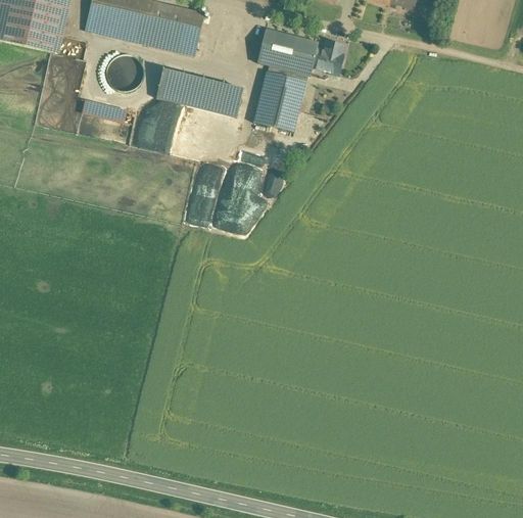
[(0,0),(0,38),(59,53),(73,0),(0,0)]
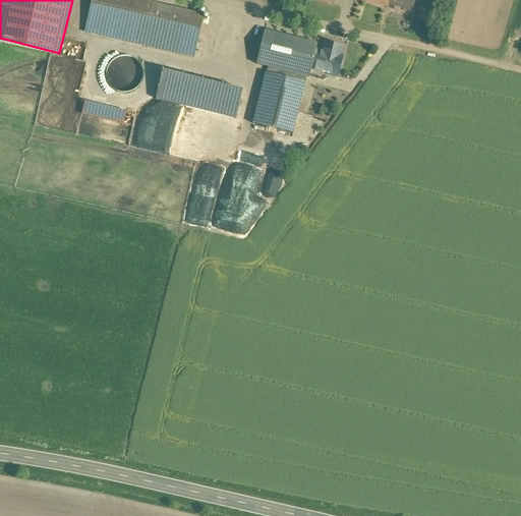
[(91,0),(83,31),(193,55),(204,13),(146,0),(91,0)]
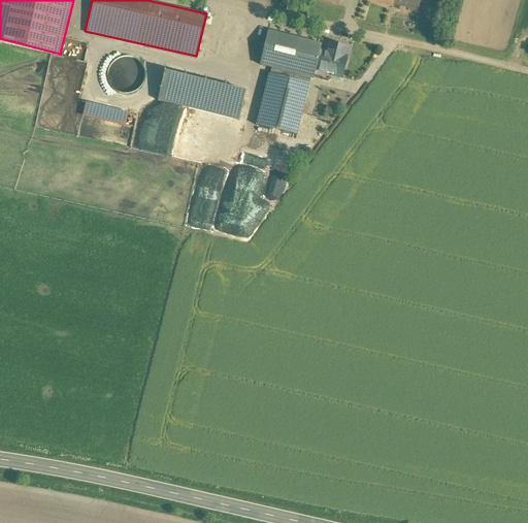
[(396,0),(394,6),(419,13),(423,0),(396,0)]
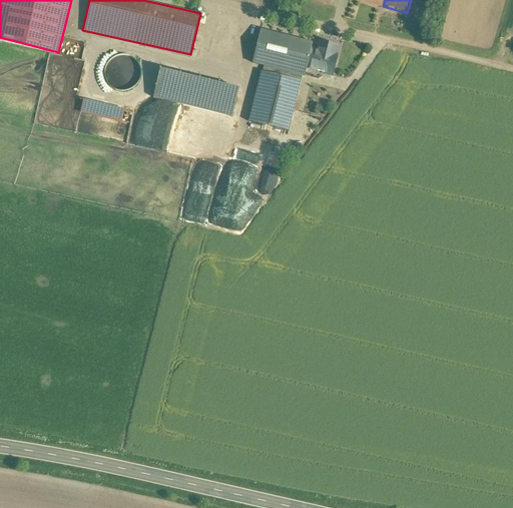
[(338,44),(319,39),(316,47),(313,46),(314,42),(260,28),(250,62),(305,76),(306,68),(333,75),(338,53),(336,52),(338,44)]
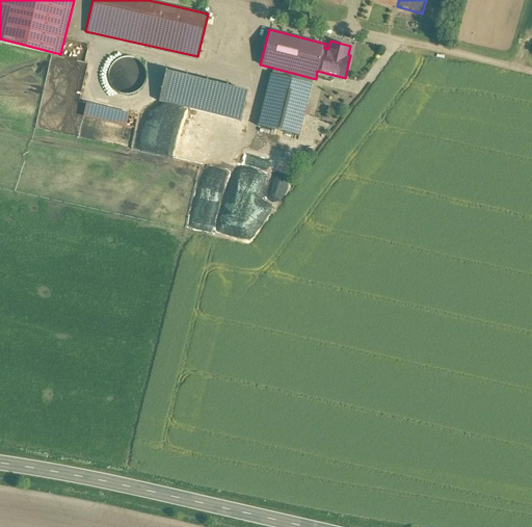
[(123,55),(116,57),(111,61),(108,67),(107,73),(108,79),(110,84),(114,88),(121,91),(126,93),(132,93),(138,89),(142,84),(145,78),(145,72),(144,66),(140,60),(135,56),(129,54),(123,55)]
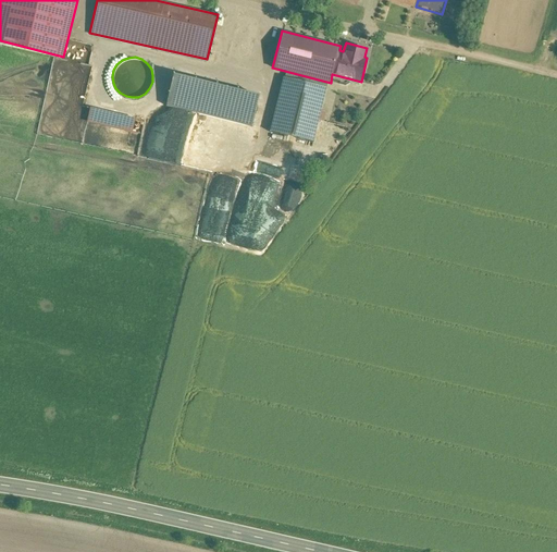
[(327,87),(283,77),(270,131),(313,142),(327,87)]
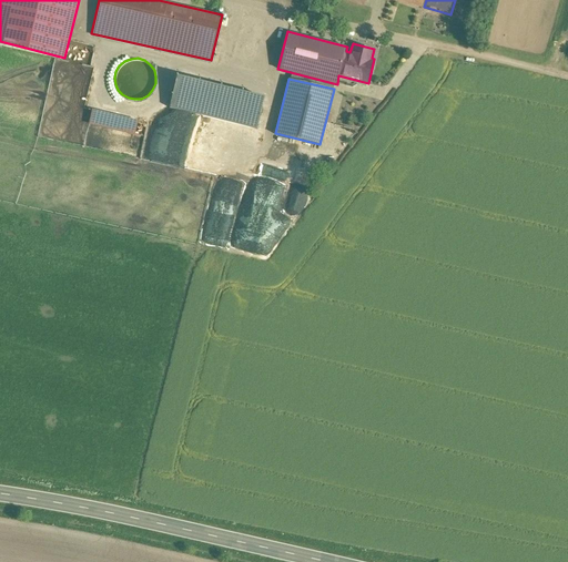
[(175,81),(169,108),(257,131),(265,103),(175,81)]
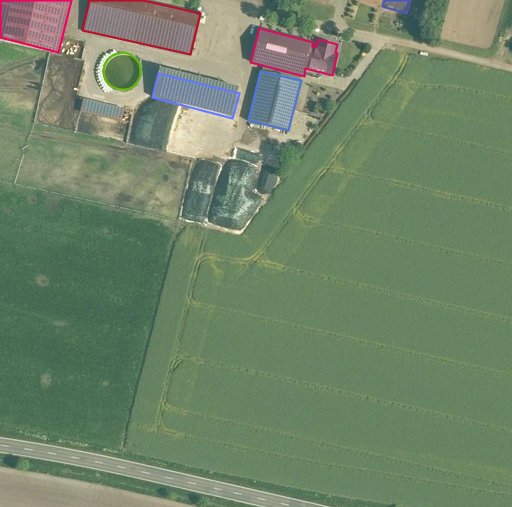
[(83,97),(79,111),(121,121),(124,107),(83,97)]
